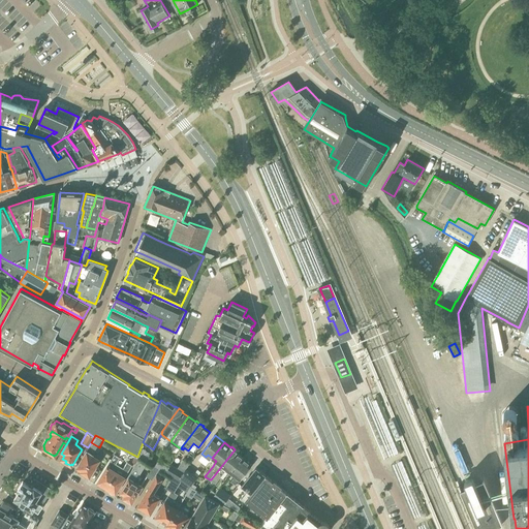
[(85,458),(79,467),(83,470),(82,470),(84,471),(84,473),(87,475),(89,474),(90,475),(96,466),(98,465),(100,462),(99,461),(100,460),(93,456),(94,455),(87,449),(83,457),(85,458)]
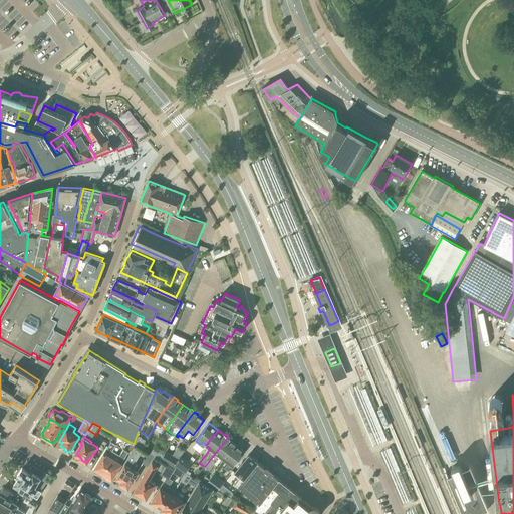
[(224,460),(236,445),(230,440),(231,439),(228,437),(205,466),(210,470),(217,461),(221,457),(224,460)]
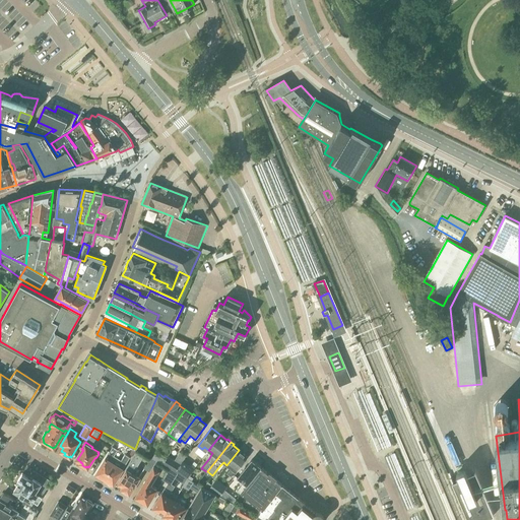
[(107,458),(98,473),(100,474),(100,476),(103,477),(105,477),(106,478),(115,463),(118,458),(115,455),(118,450),(113,447),(106,458),(107,458)]
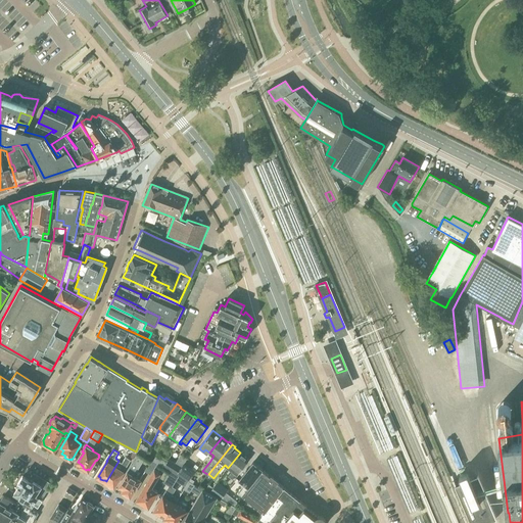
[(240,453),(228,468),(232,470),(228,475),(233,479),(236,476),(235,476),(248,460),(240,453)]
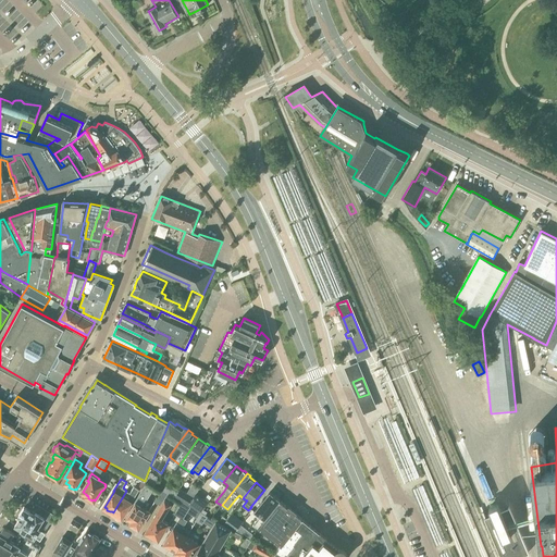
[(136,505),(127,517),(133,520),(132,523),(133,524),(134,525),(136,528),(138,527),(139,528),(149,511),(143,507),(153,490),(146,484),(134,504),(136,505)]
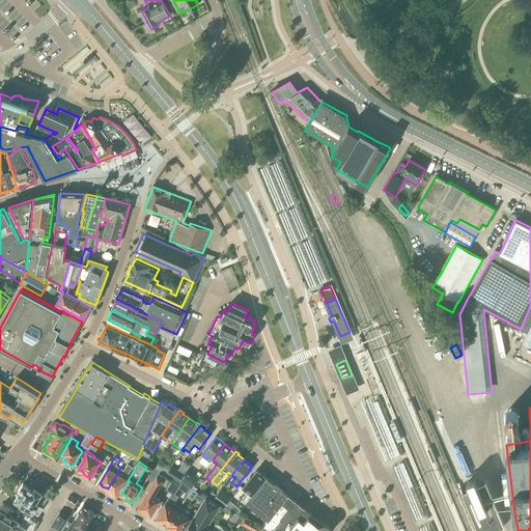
[(156,469),(159,471),(166,475),(169,470),(158,463),(155,468),(156,469)]
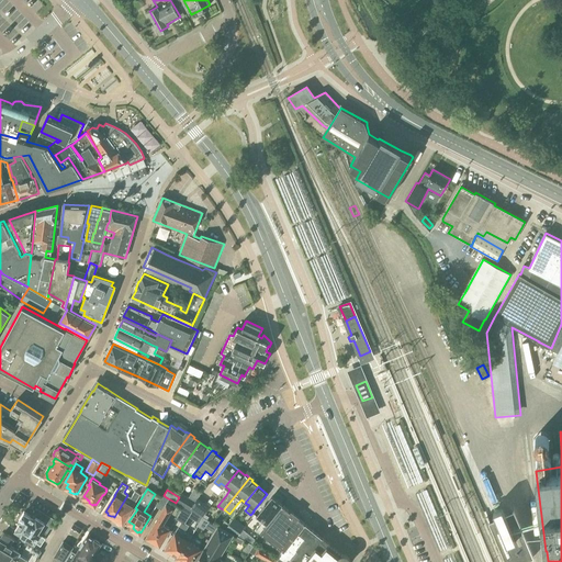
[(124,501),(114,517),(116,518),(116,519),(120,521),(122,521),(124,523),(134,507),(133,506),(141,494),(136,491),(132,497),(127,495),(124,501)]
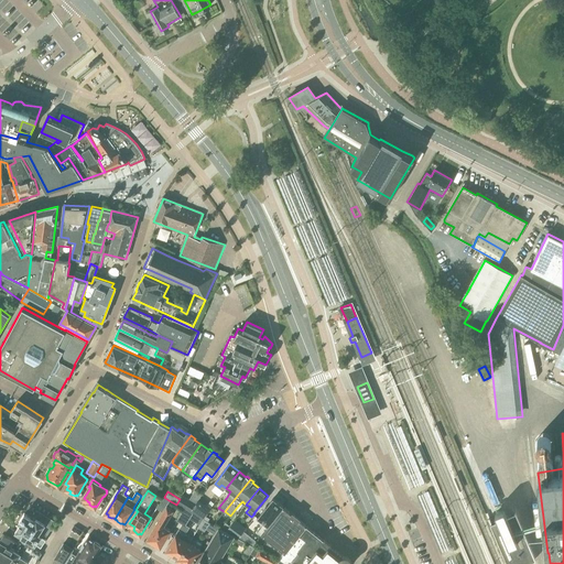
[(188,511),(197,499),(190,495),(182,506),(188,511)]
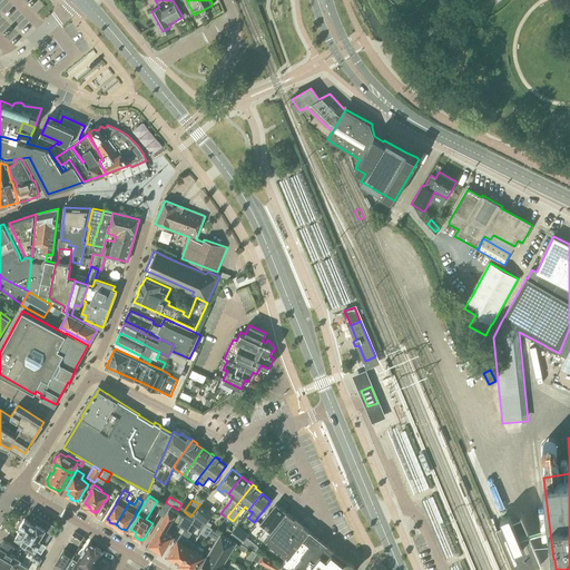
[(167,503),(166,502),(165,502),(158,513),(164,517),(170,505),(167,503)]
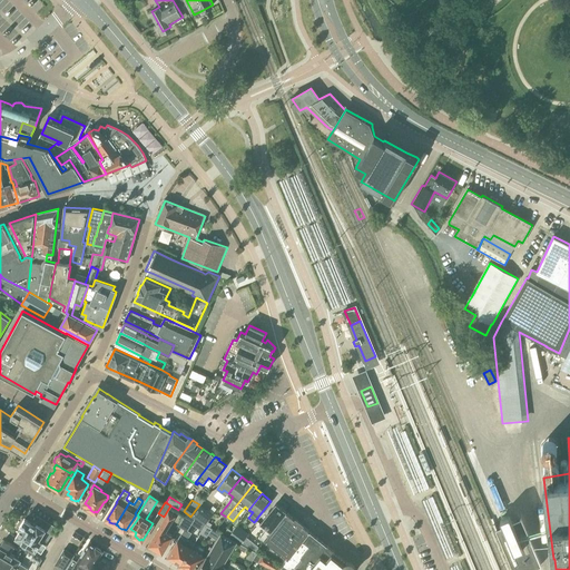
[(276,504),(259,524),(266,530),(259,538),(264,541),(264,540),(265,540),(271,533),(286,513),(286,512),(276,504)]
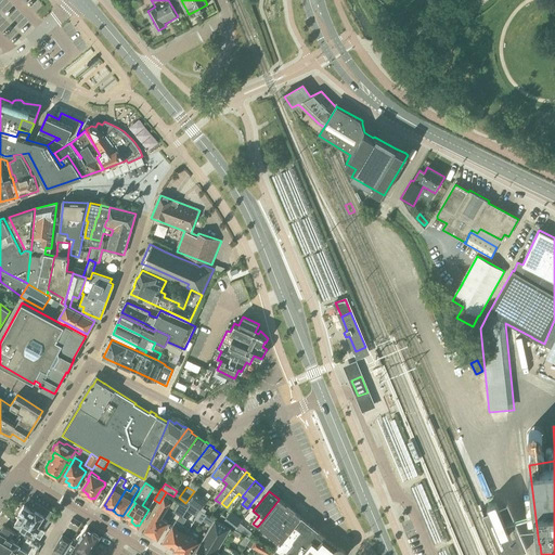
[(198,512),(210,495),(207,492),(203,498),(195,492),(186,503),(198,512)]
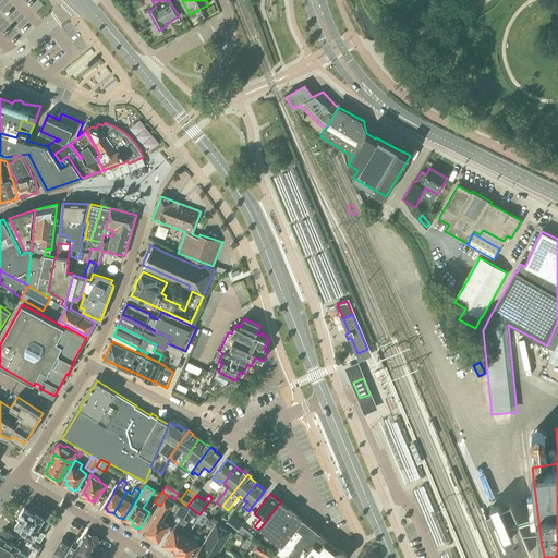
[(153,523),(146,533),(152,535),(150,536),(152,536),(153,540),(156,541),(158,541),(159,541),(168,525),(164,522),(174,506),(166,500),(157,516),(152,523),(153,523)]
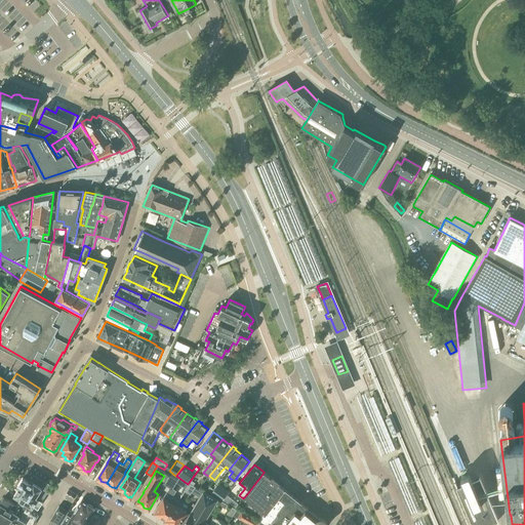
[(244,497),(243,497),(255,507),(264,514),(266,516),(279,498),(286,490),(264,473),(249,491),(244,497)]
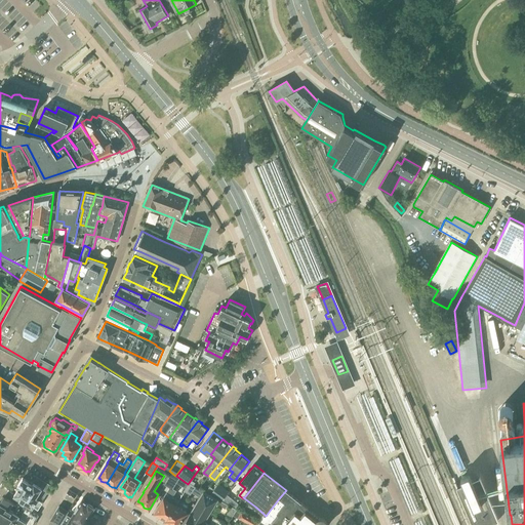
[(19,487),(15,494),(18,495),(34,506),(34,505),(39,508),(43,501),(42,500),(49,490),(48,490),(51,485),(35,474),(33,477),(30,482),(27,480),(24,478),(18,485),(19,487)]
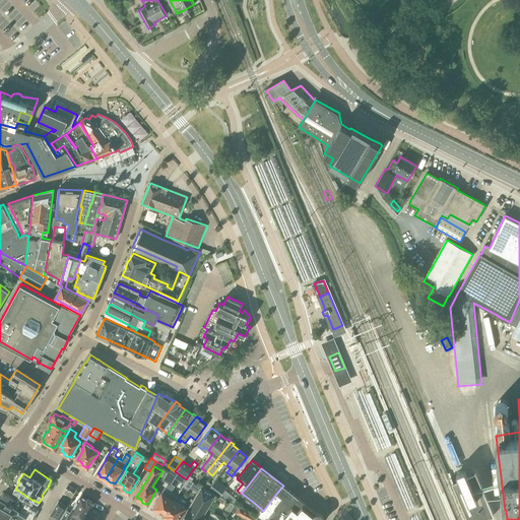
[(174,501),(175,501),(178,496),(171,492),(175,486),(171,483),(177,474),(170,469),(163,480),(168,483),(163,493),(153,507),(158,511),(159,513),(164,515),(168,508),(169,508),(174,501)]
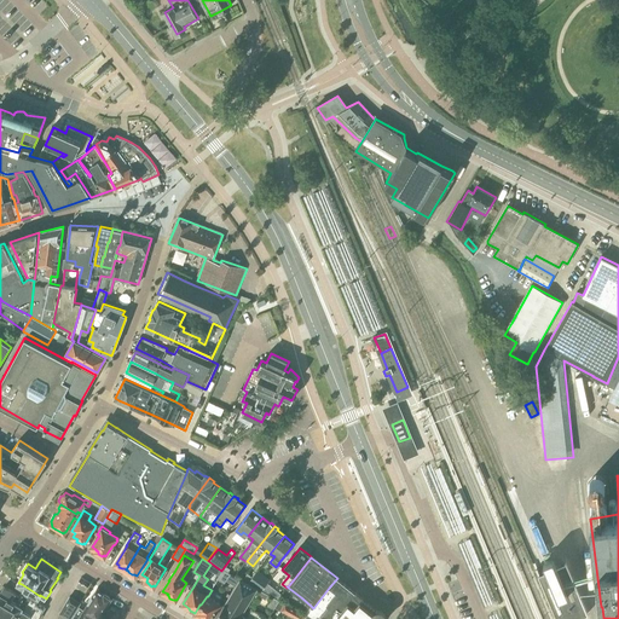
[(533,563),(556,618),(574,618),(588,613),(567,562),(544,572),(539,573),(536,562),(533,563)]
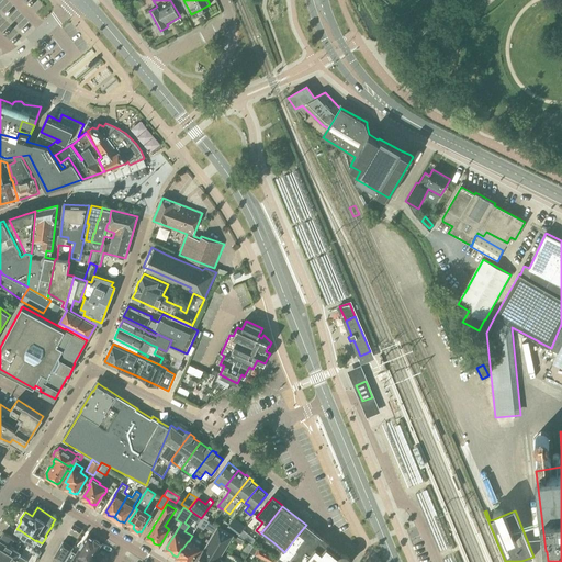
[(202,517),(197,526),(203,530),(209,521),(202,517)]
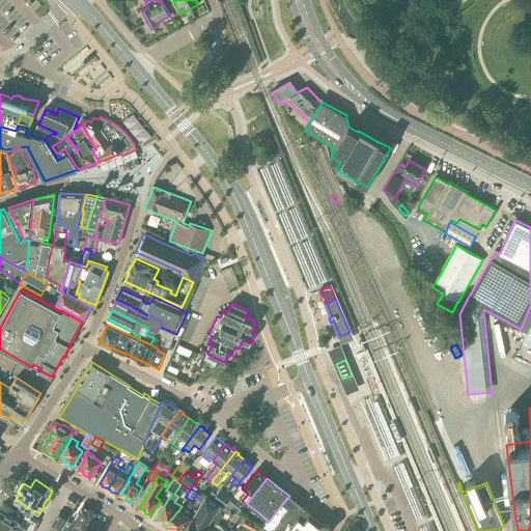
[(230,499),(220,491),(217,495),(213,500),(222,505),(225,506),(230,499)]
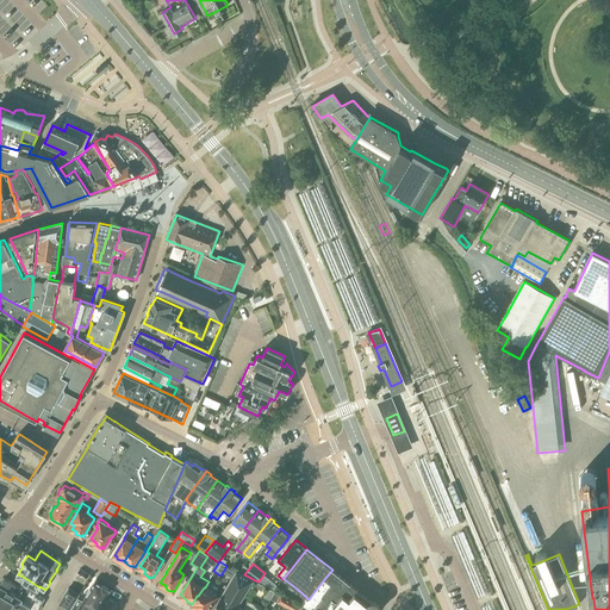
[(306,597),(300,604),(303,605),(310,609),(330,609),(352,584),(352,583),(350,584),(340,576),(332,570),(324,579),(309,599),(306,597)]
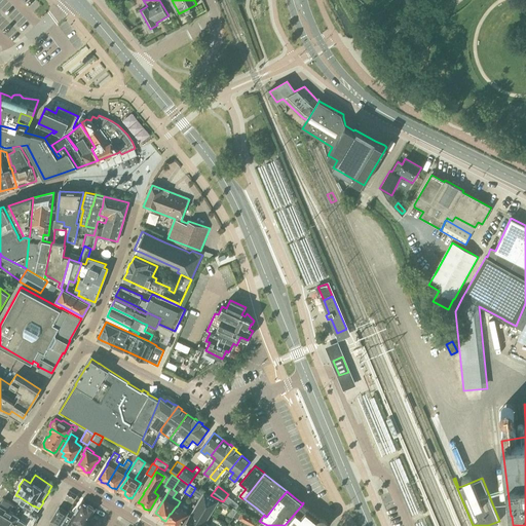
[(203,525),(205,523),(211,515),(220,500),(211,495),(207,493),(204,492),(183,525),(203,525)]
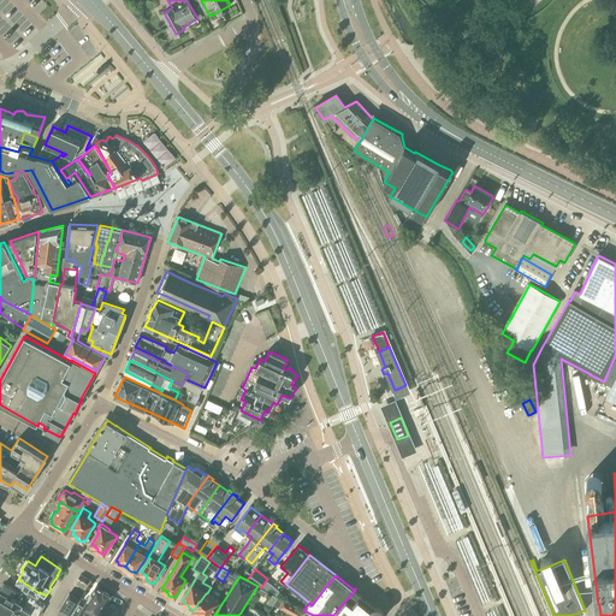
[(0,588),(0,615),(39,615),(43,610),(42,609),(46,603),(22,588),(19,592),(4,584),(0,590),(0,588)]
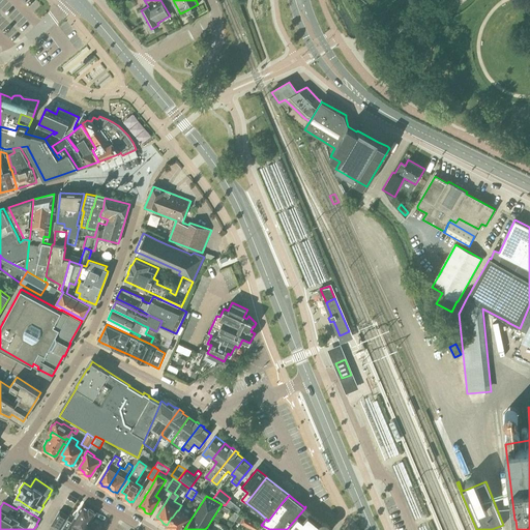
[(60,529),(59,529),(84,529),(95,512),(94,511),(93,510),(90,508),(89,508),(83,505),(72,522),(67,519),(60,529)]
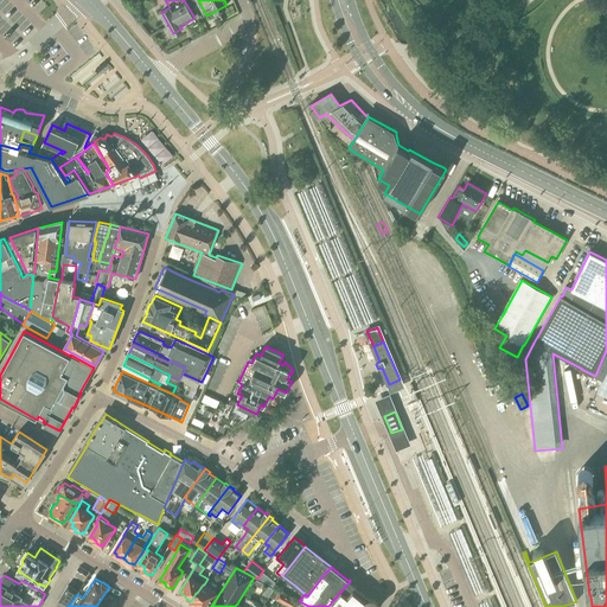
[(350,581),(328,606),(378,606),(378,605),(378,602),(376,600),(374,599),(371,599),(370,599),(360,590),(356,587),(356,586),(350,581)]
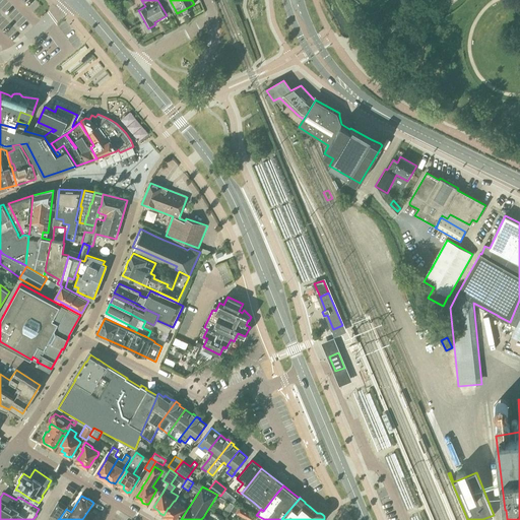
[(67,506),(59,501),(51,514),(59,519),(67,506)]
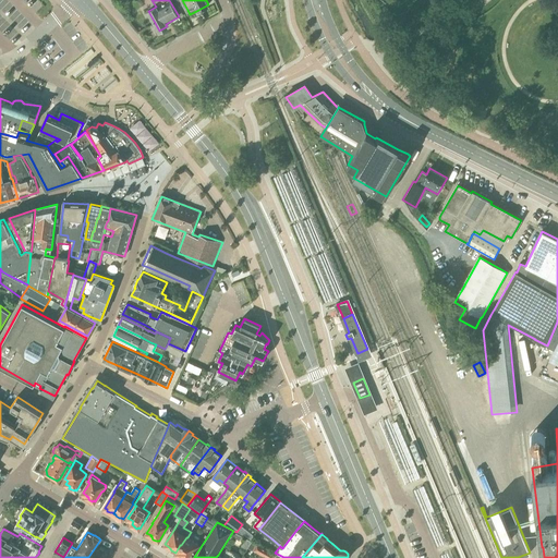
[(190,557),(199,545),(187,537),(186,537),(181,545),(180,545),(176,553),(183,557),(190,557)]
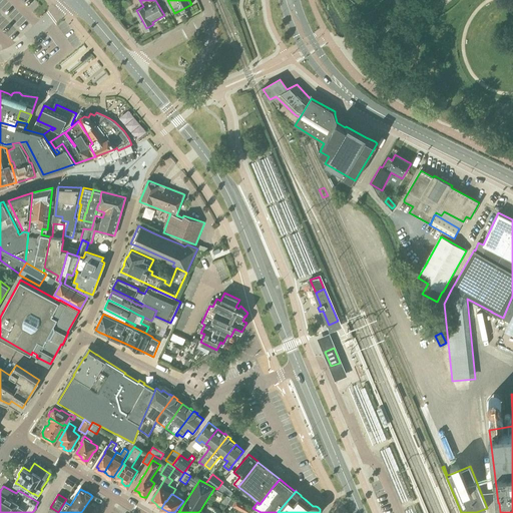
[(225,507),(230,498),(226,496),(221,504),(225,507)]
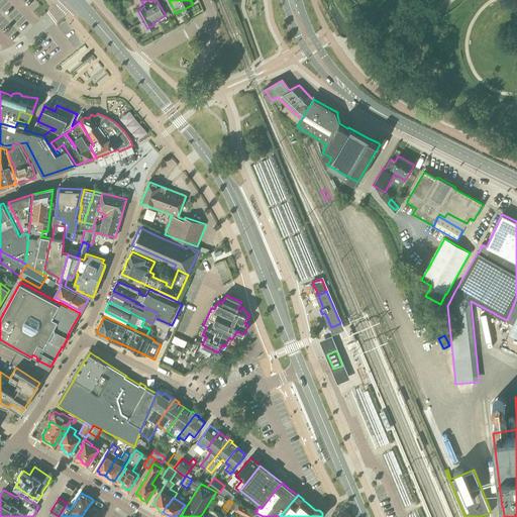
[(237,504),(234,510),(241,514),(245,508),(237,504)]
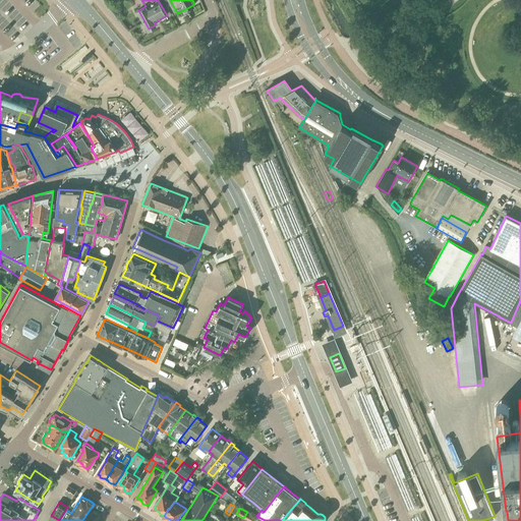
[(204,518),(201,520),(223,520),(222,518),(218,516),(212,512),(208,520),(204,518)]
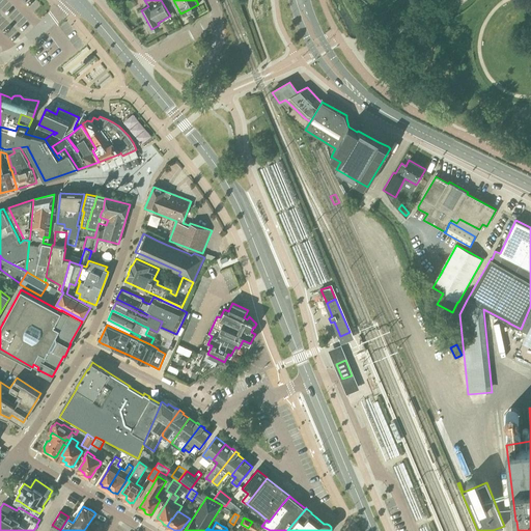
[(252,522),(248,528),(253,530),(255,530),(256,530),(255,530),(261,530),(263,528),(258,526),(258,525),(252,522)]
